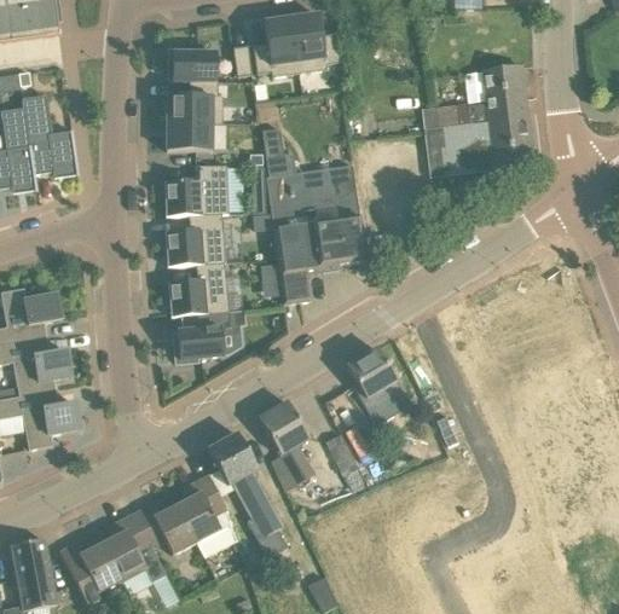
[(0,40),(59,32),(55,0),(22,0),(0,3),(0,40)]
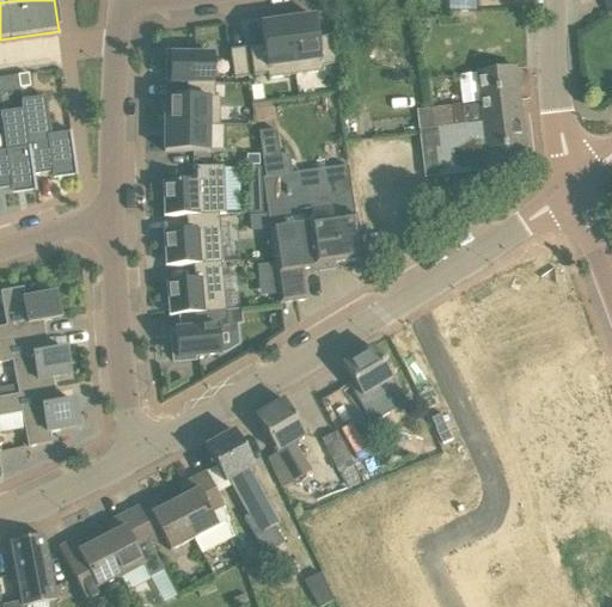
[(318,35),(314,13),(288,17),(295,72),(323,68),(322,62),(336,61),(331,32),(318,35)]
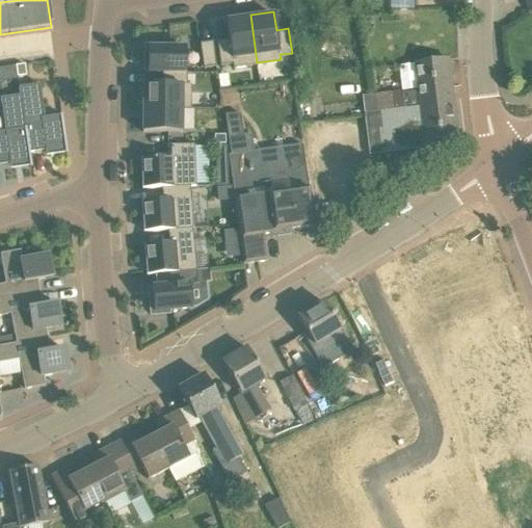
[(250,15),(227,18),(230,36),(217,38),(220,63),(233,61),(234,66),(257,62),(250,15)]
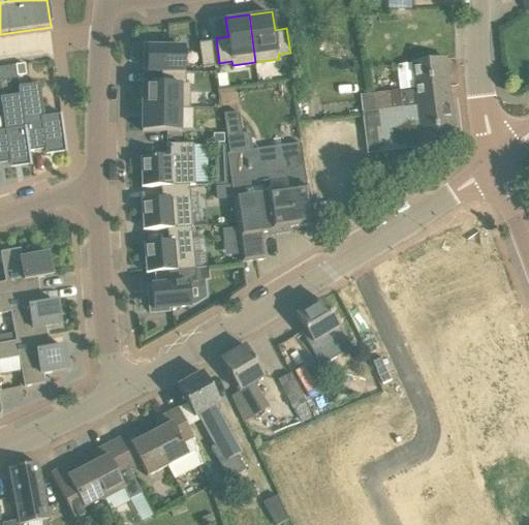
[(215,64),(212,39),(199,41),(204,66),(215,64)]
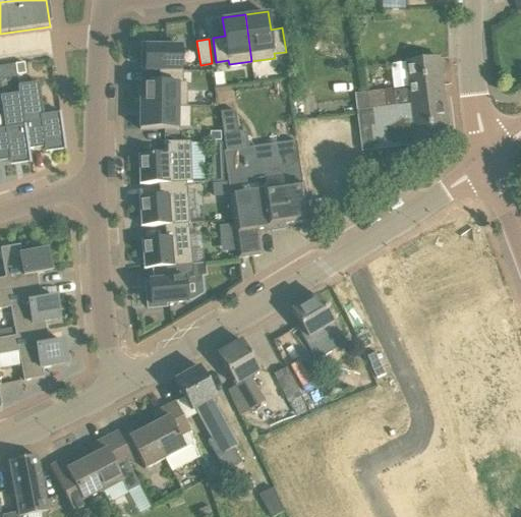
[(181,69),(182,46),(160,46),(160,43),(142,42),(142,59),(146,60),(146,68),(161,68),(181,69)]
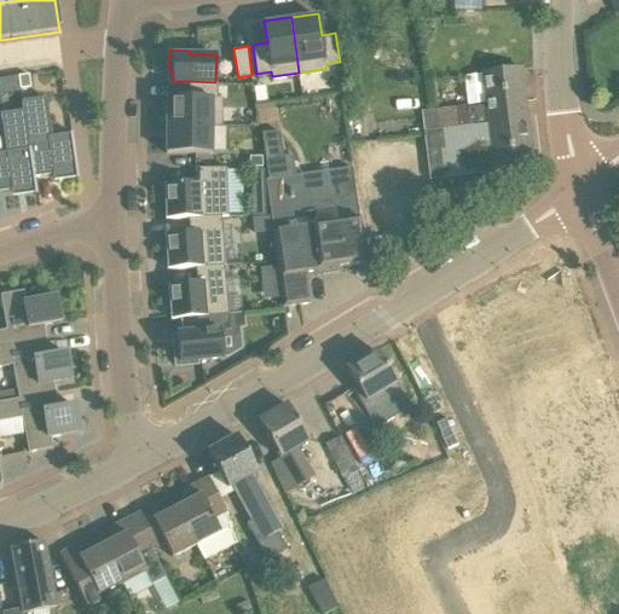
[(440,106),(424,109),(427,129),(429,143),(433,175),(456,172),(461,180),(472,179),(474,169),(498,167),(498,168),(534,163),(522,65),(521,65),(486,70),(490,102),(468,104),(443,106),(440,106)]
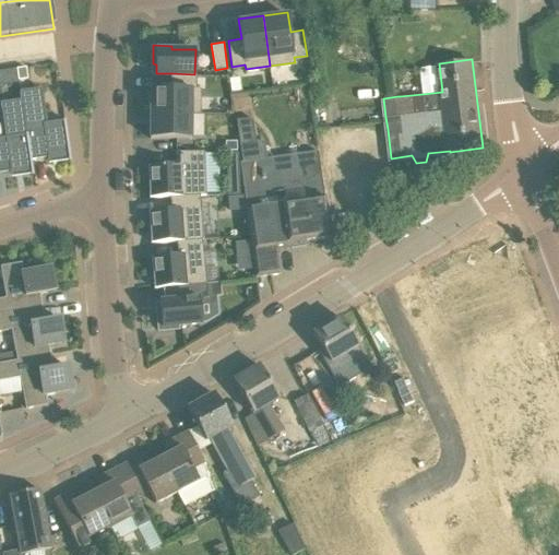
[(16,66),(19,78),(28,77),(26,65),(16,66)]
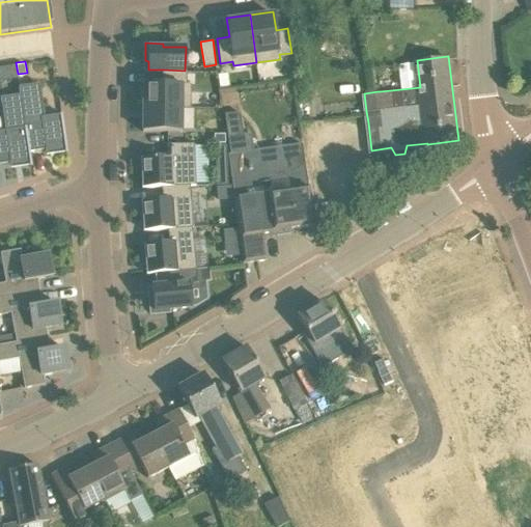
[(4,64),(6,77),(18,75),(17,74),(16,63),(4,64)]
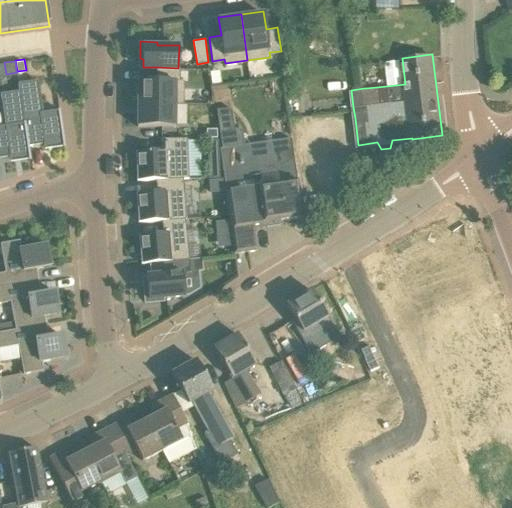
[(158,67),(157,79),(174,79),(180,79),(180,67),(178,68),(158,67)]
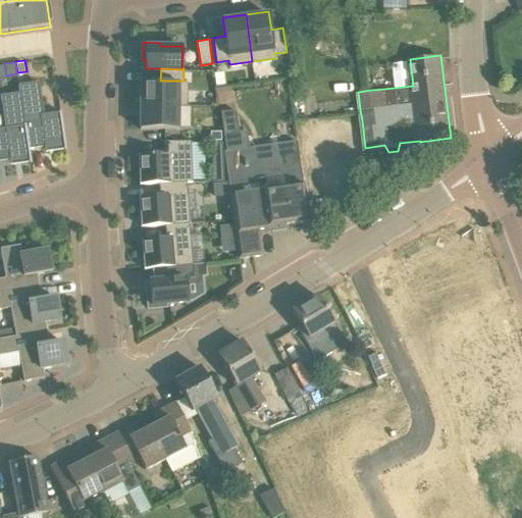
[(40,81),(19,84),(20,92),(31,161),(32,161),(30,148),(56,144),(56,148),(65,147),(65,148),(67,148),(61,111),(45,113),(40,81)]
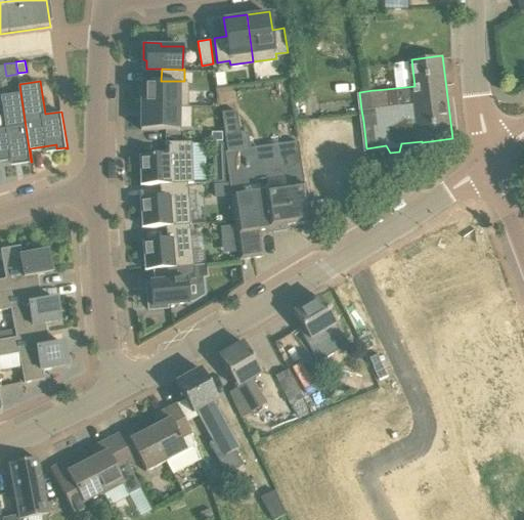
[(178,104),(178,81),(161,81),(141,81),(141,103),(178,104)]
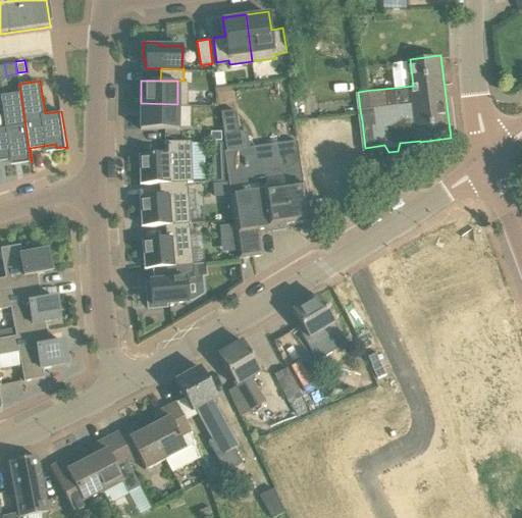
[(6,126),(0,127),(0,160),(21,157),(21,161),(30,160),(30,161),(31,161),(20,92),(2,94),(6,126)]
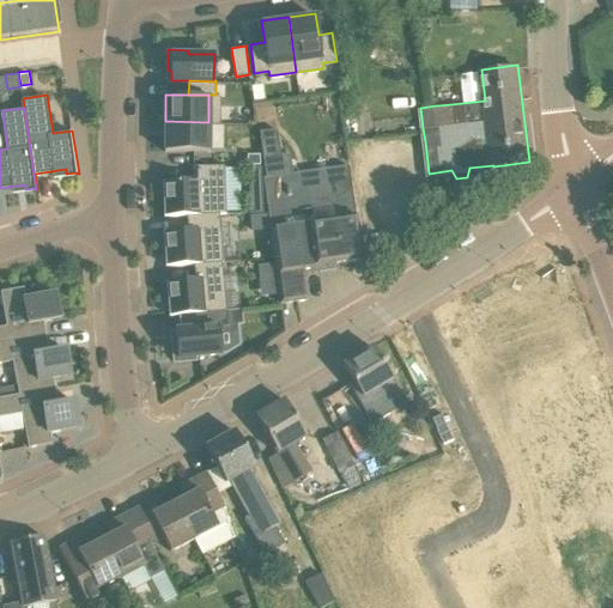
[(362,257),(349,163),(291,170),(289,152),(280,153),(277,120),(259,122),(266,174),(263,174),(281,301),(308,297),(303,266),(362,257)]
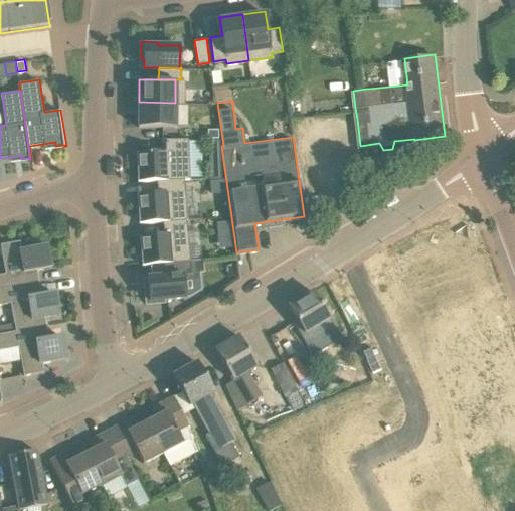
[(175,125),(175,103),(139,102),(139,125),(175,125)]
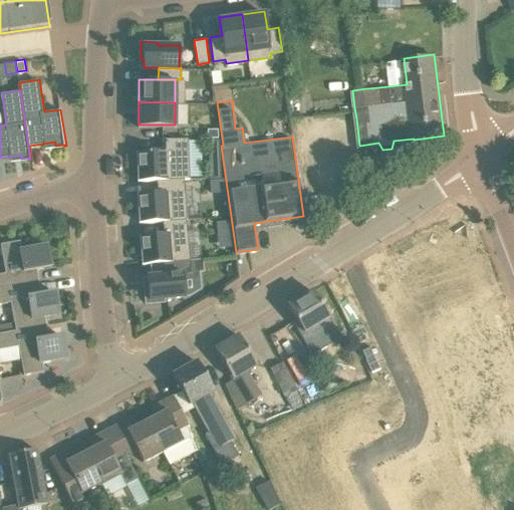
[(217,128),(206,128),(207,137),(217,137),(217,128)]
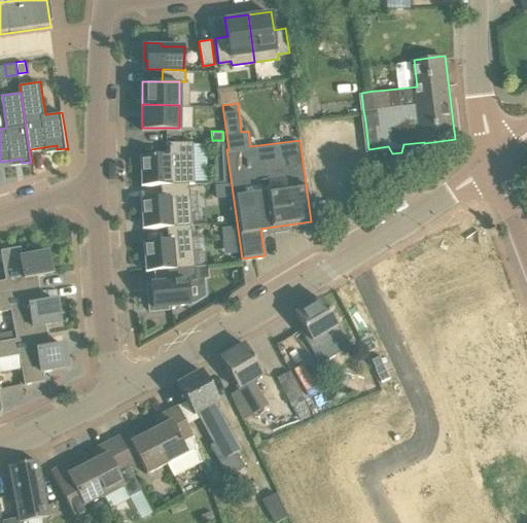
[(214,153),(225,153),(225,142),(213,142),(214,153)]
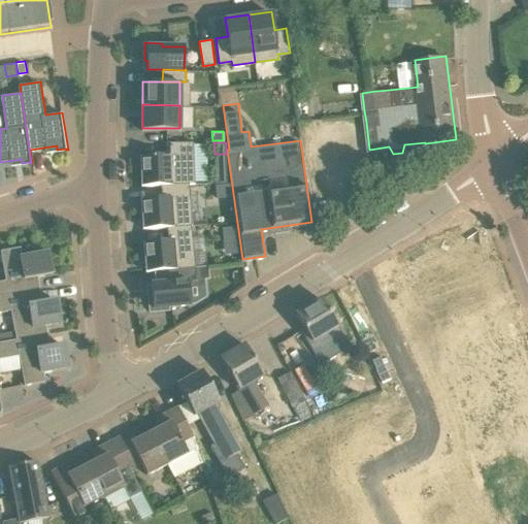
[(141,185),(194,184),(193,143),(168,143),(168,155),(141,154),(141,185)]
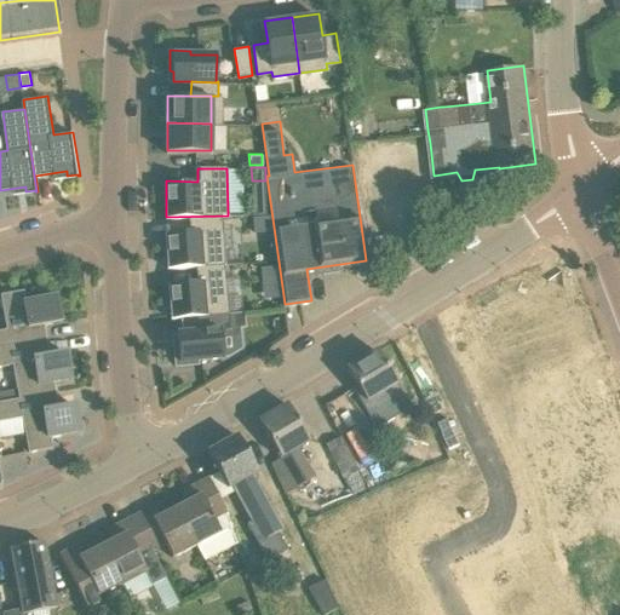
[(253,214),(254,231),(270,230),(269,213),(253,214)]
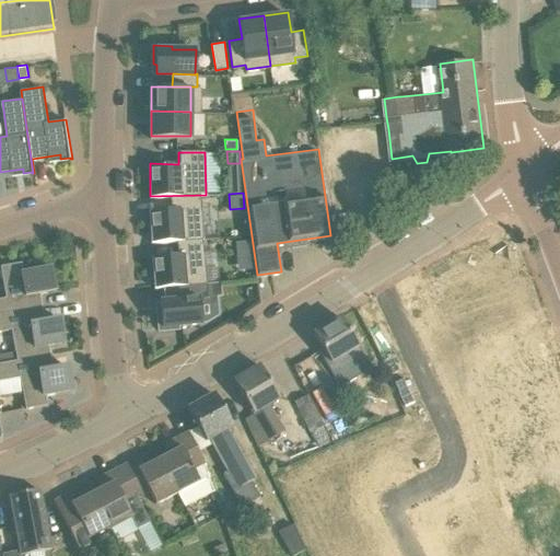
[(200,196),(175,196),(176,209),(150,210),(151,242),(202,240),(200,196)]
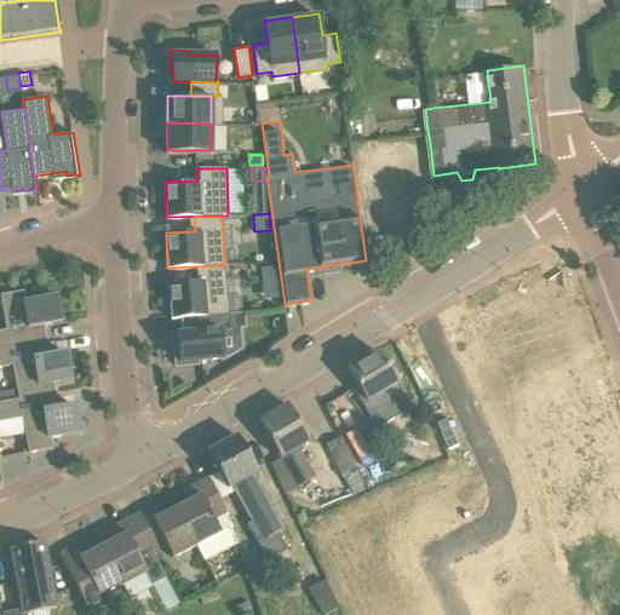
[(235,265),(197,266),(199,281),(168,283),(172,316),(183,316),(229,311),(225,281),(235,280),(235,265)]
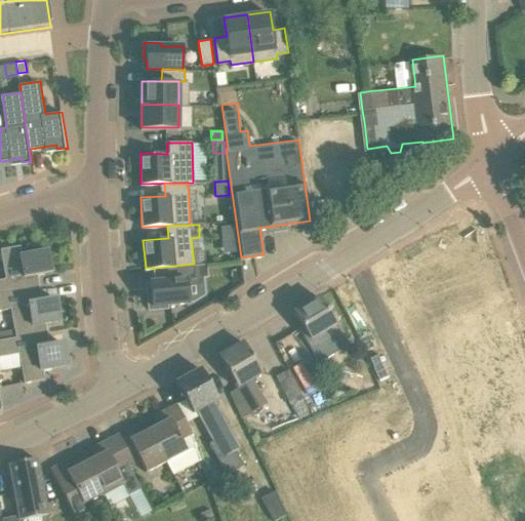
[(236,234),(234,225),(220,226),(221,235),(236,234)]
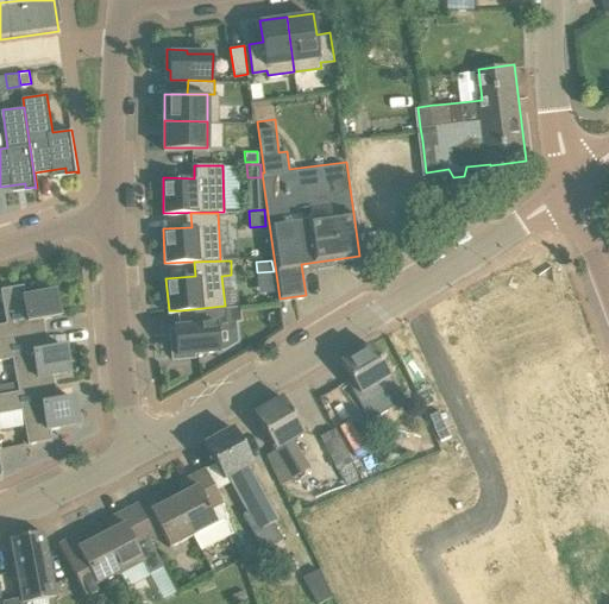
[(0,340),(46,332),(43,316),(61,314),(56,288),(25,294),(24,283),(0,287),(6,321),(0,321),(0,340)]
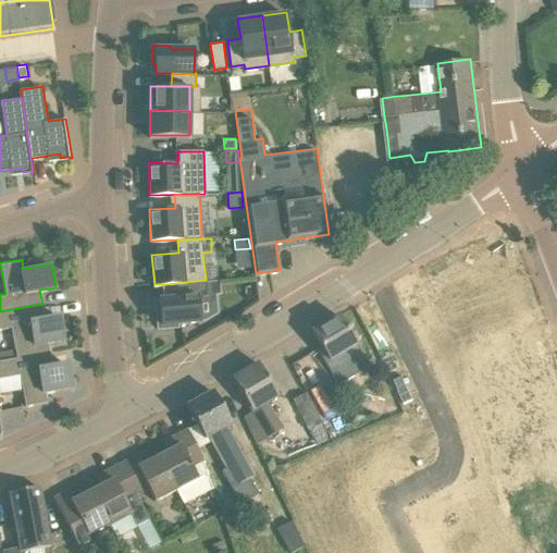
[(177,322),(200,320),(198,296),(207,295),(206,280),(164,284),(165,297),(159,298),(160,307),(157,307),(158,327),(177,326),(177,322)]
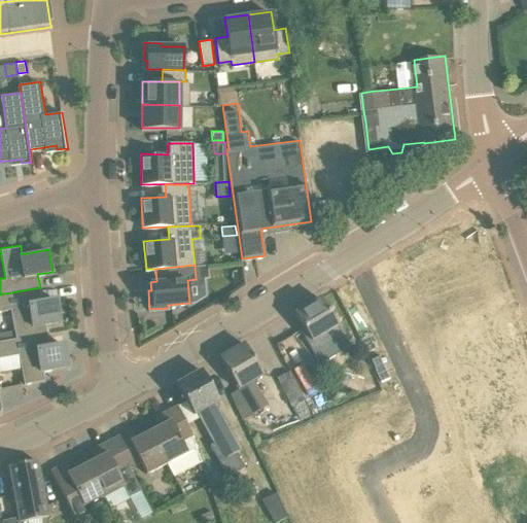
[(57,299),(42,301),(40,287),(0,294),(0,309),(11,308),(14,328),(15,337),(4,339),(0,339),(0,342),(48,335),(46,323),(61,320),(57,299)]
